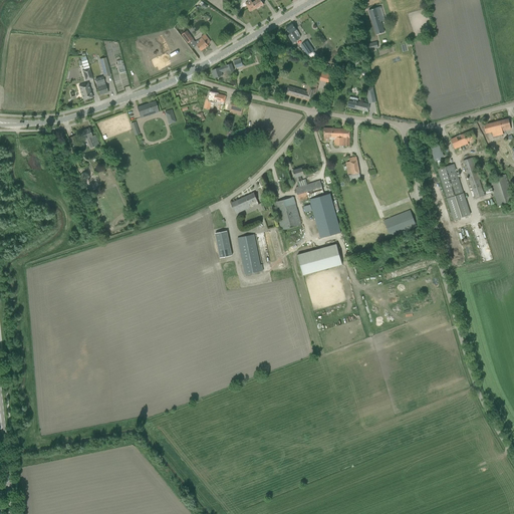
[(259,7),(263,4),(262,3),(263,2),(261,0),(255,0),(256,1),(252,3),(251,0),(245,4),(250,11),(255,8),(256,9),(257,8),(257,9),(260,7),(259,7)]
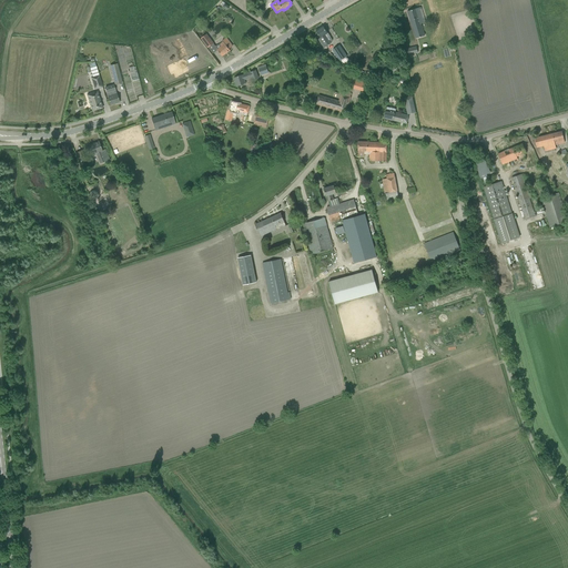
[(407,11),(415,38),(425,36),(416,9),(407,11)]
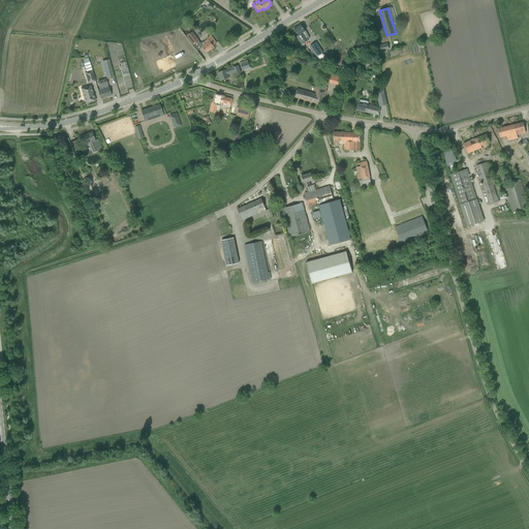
[(297,37),(301,43),(307,39),(303,33),(305,31),(301,25),(293,29),(299,35),(297,37)]
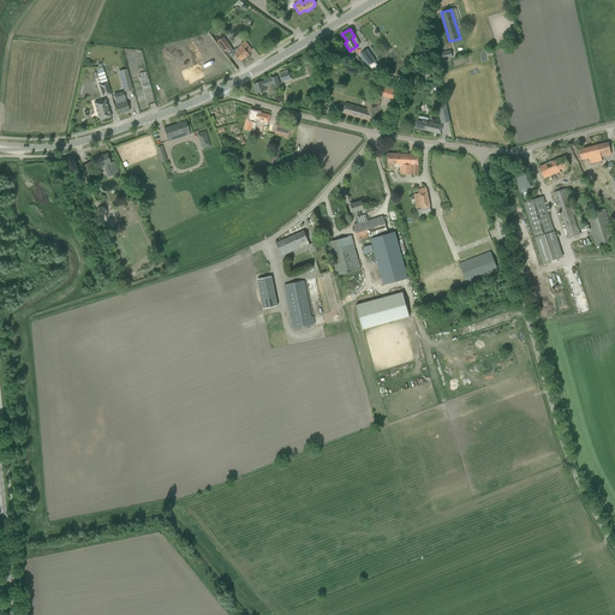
[(218,41),(225,52),(231,47),(224,37),(218,41)]
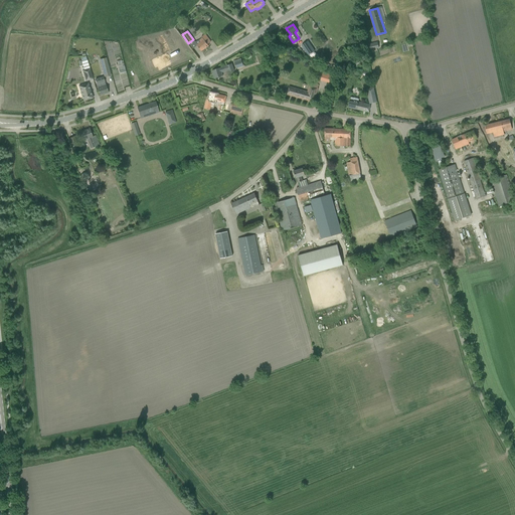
[(181,49),(177,42),(178,42),(179,43),(183,40),(178,34),(177,32),(172,34),(173,36),(170,38),(172,42),(168,44),(173,53),(181,49)]
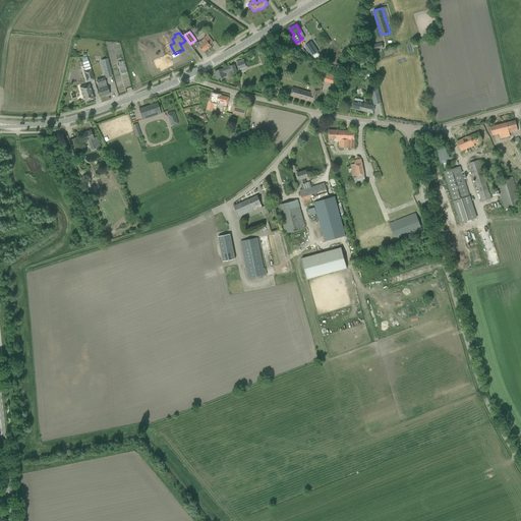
[(214,43),(211,39),(208,35),(204,38),(205,39),(201,41),(204,43),(199,46),(204,52),(211,47),(210,45),(214,43)]
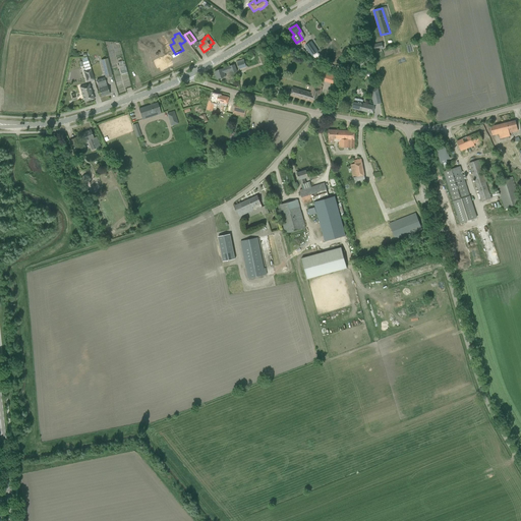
[(310,53),(311,56),(319,52),(311,42),(303,47),(308,54),(310,53)]
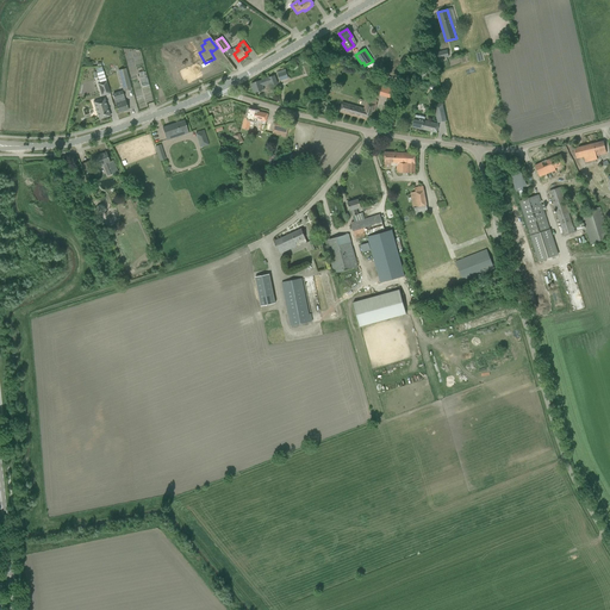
[(195,66),(181,73),(184,79),(187,78),(190,82),(201,76),(195,66)]
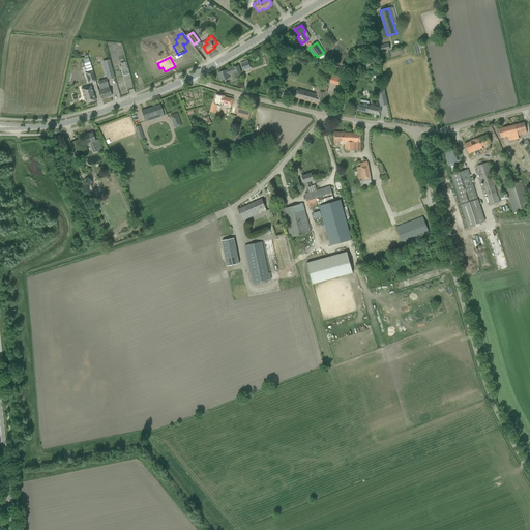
[(374,60),(364,61),(365,68),(375,67),(379,67),(378,57),(373,57),(374,60)]
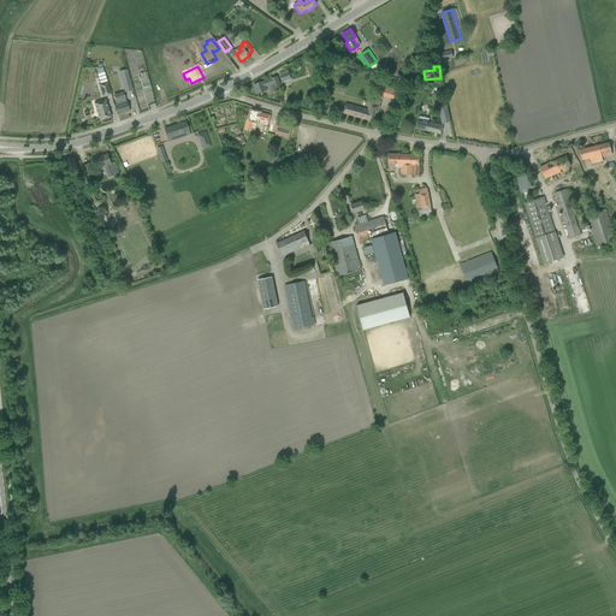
[(126,70),(119,72),(124,93),(132,90),(126,70)]
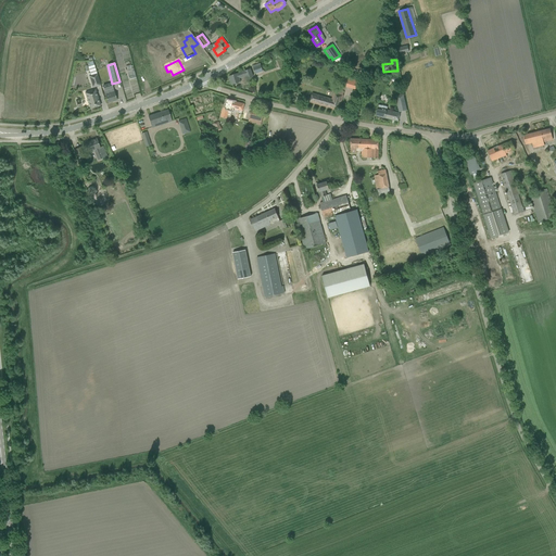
[(136,78),(133,63),(127,64),(130,79),(136,78)]
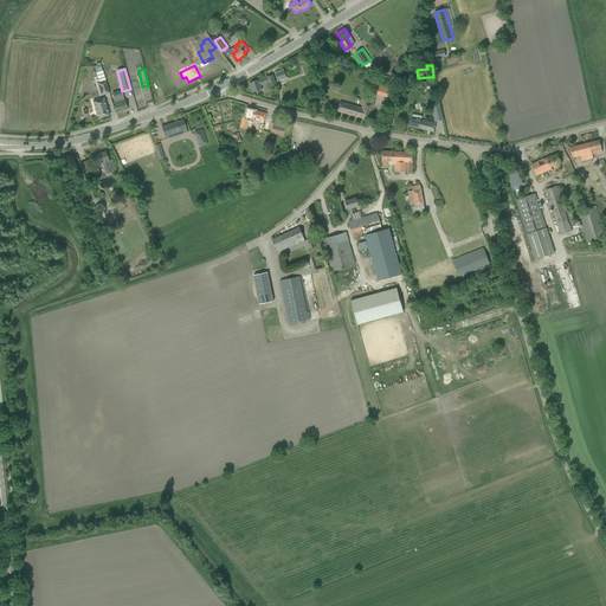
[(250,83),(253,92),(263,89),(260,85),(269,83),(270,85),(276,83),(272,75),(250,83)]
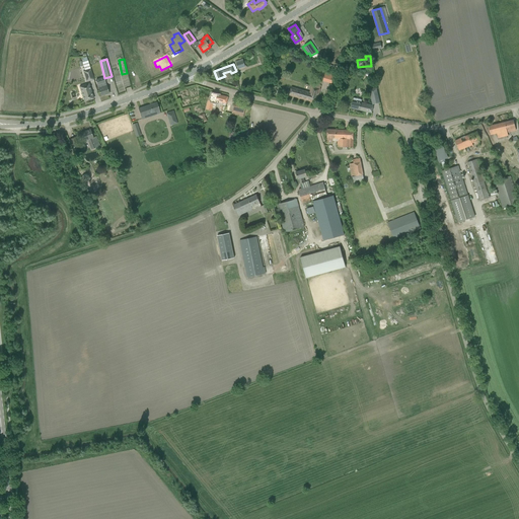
[(84,71),(87,82),(94,79),(91,69),(84,71)]
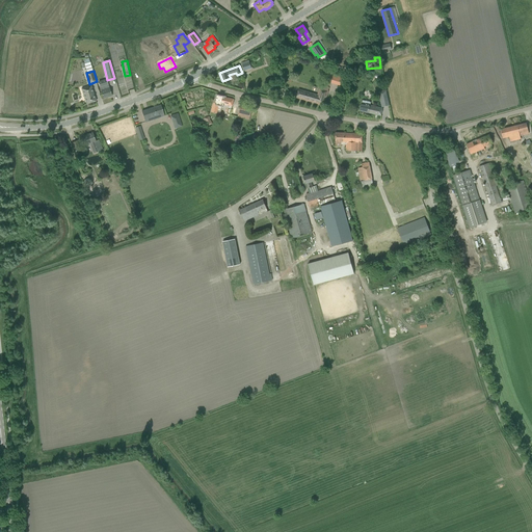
[(110,91),(108,84),(107,80),(103,81),(99,82),(102,94),(104,99),(112,96),(110,91)]
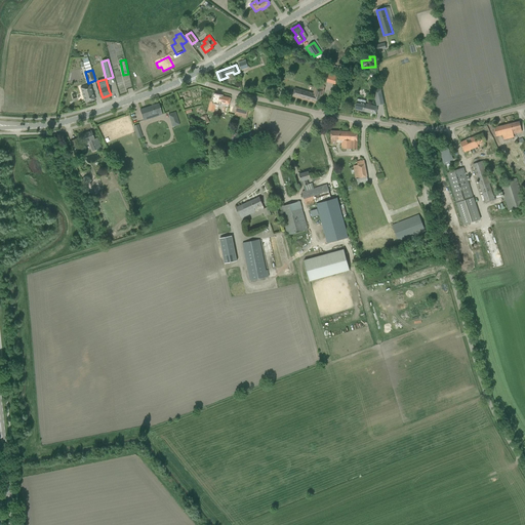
[(80,87),(85,103),(94,99),(90,84),(80,87)]
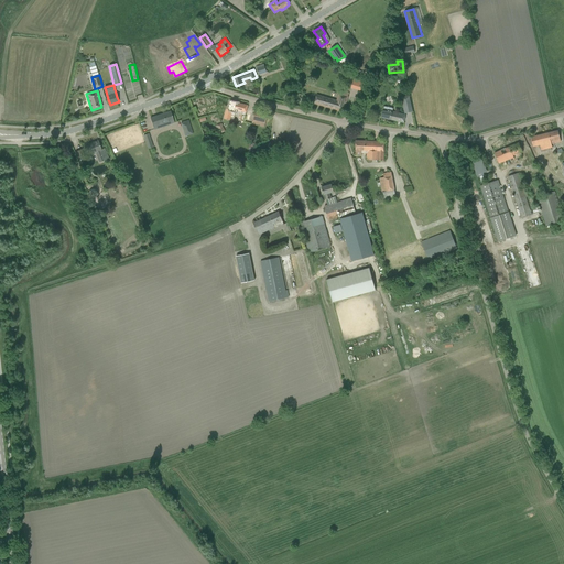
[(316,95),(314,104),(344,112),(348,97),(338,94),(337,100),(316,95)]
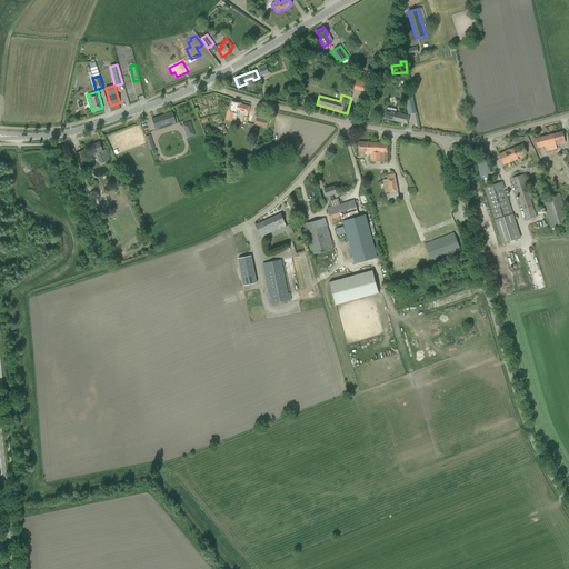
[(248,113),(250,107),(232,102),(230,111),(228,111),(228,110),(226,120),(228,120),(228,121),(229,121),(230,121),(232,121),(235,112),(238,113),(238,111),(248,113)]
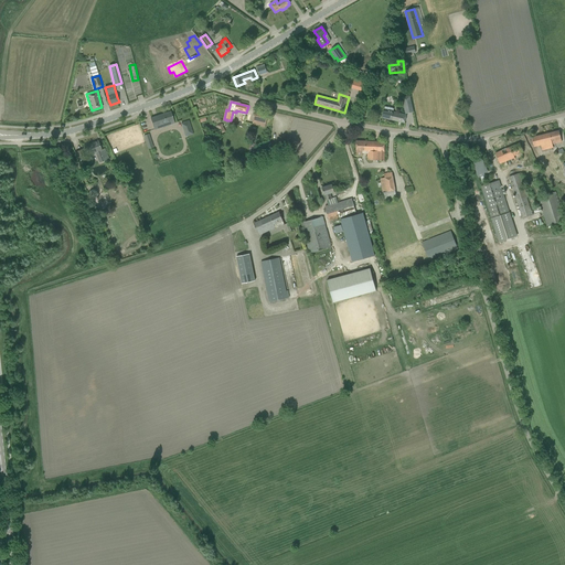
[(382,118),(404,123),(406,115),(393,112),(393,108),(385,107),(384,109),(382,118)]
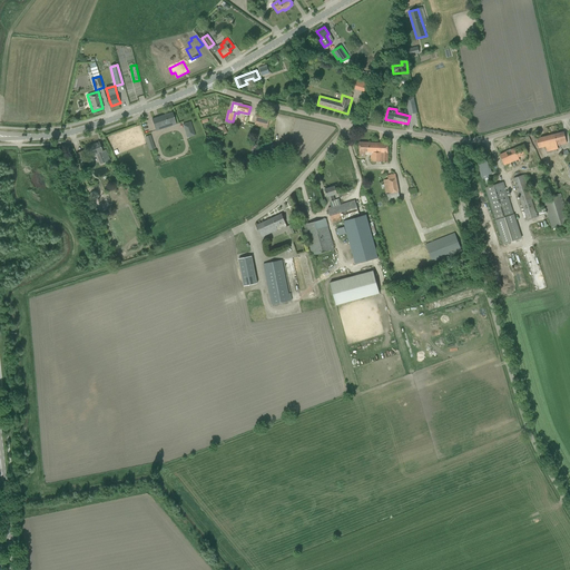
[(267,128),(269,120),(271,115),(257,111),(256,117),(254,125),(267,128)]
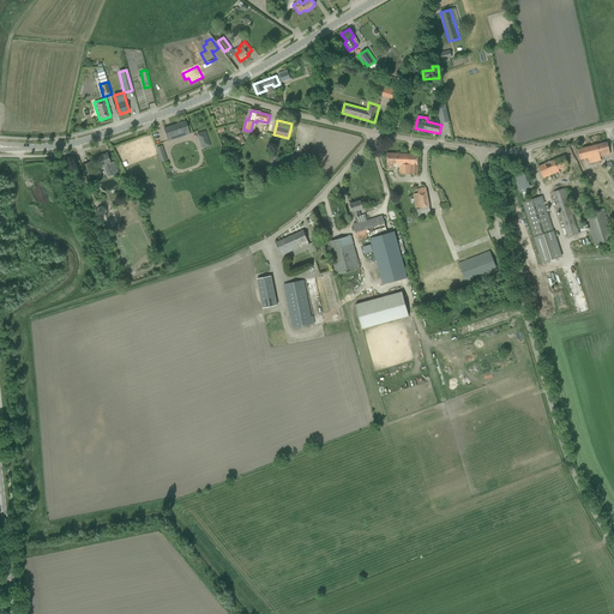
[(186,121),(163,128),(166,134),(168,142),(174,139),(174,138),(182,134),(184,136),(190,134),(187,127),(186,121)]
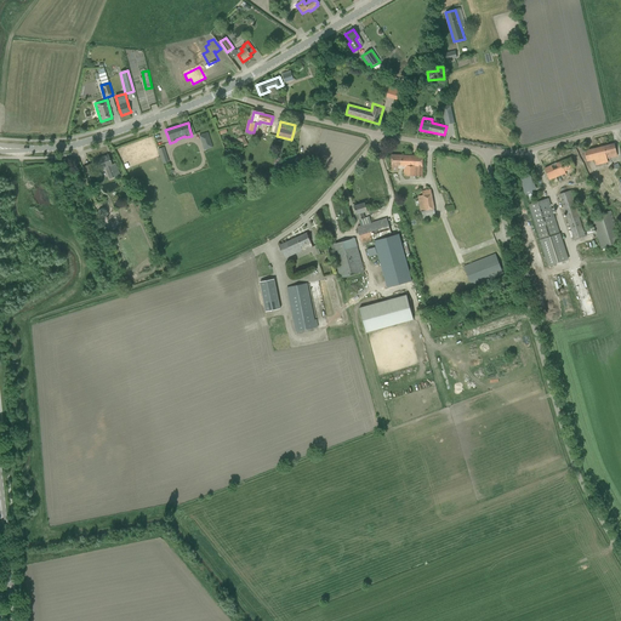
[(208,134),(199,136),(204,149),(212,147),(208,134)]
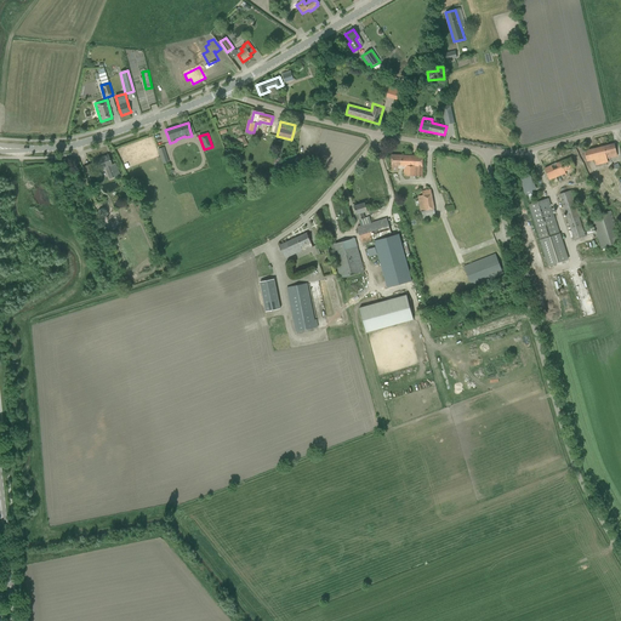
[(608,163),(607,159),(617,157),(614,144),(585,152),(587,161),(594,159),(596,165),(608,163)]
